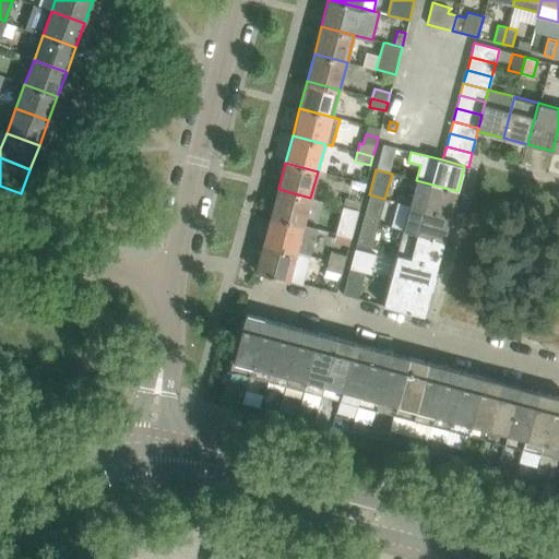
[(349,188),(361,191),(364,191),(366,183),(352,180),(349,188)]
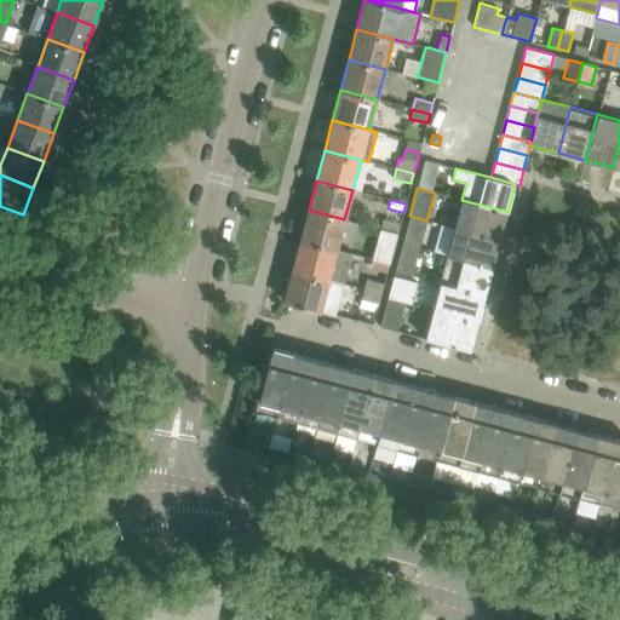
[(507,212),(461,200),(454,228),(500,240),(507,212)]
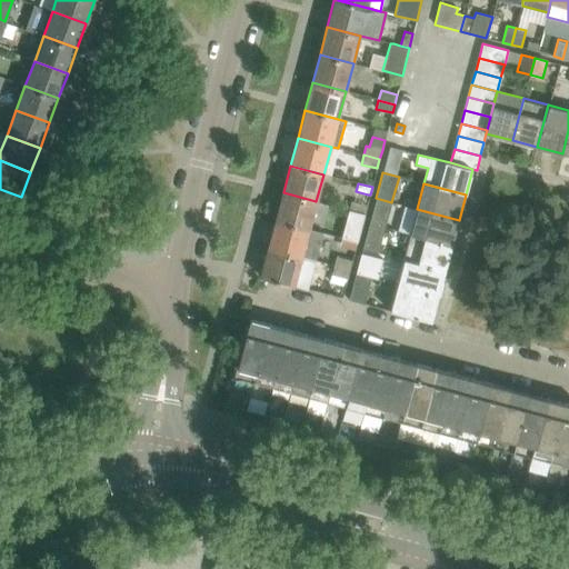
[(283,192),(276,220),(309,229),(316,201),(283,192)]
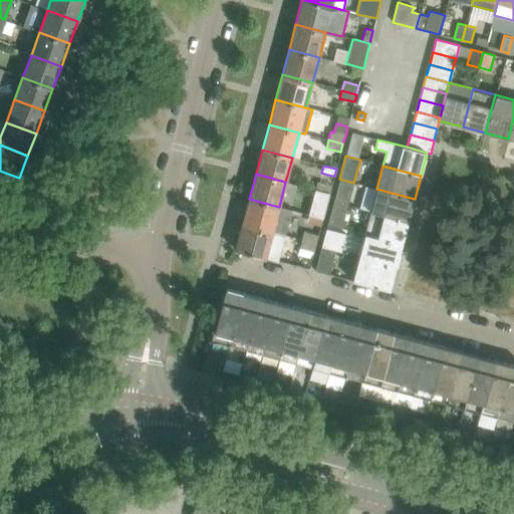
[(333,201),(347,205),(353,183),(339,179),(333,201)]
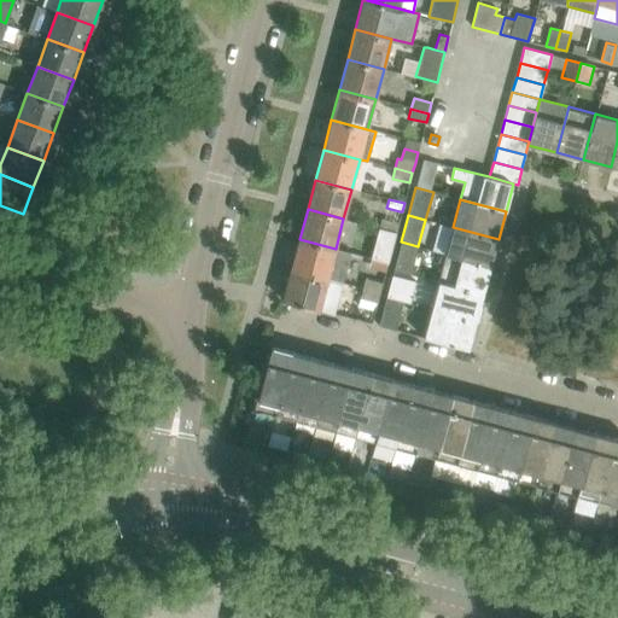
[(379,227),(396,232),(398,222),(382,219),(379,227)]
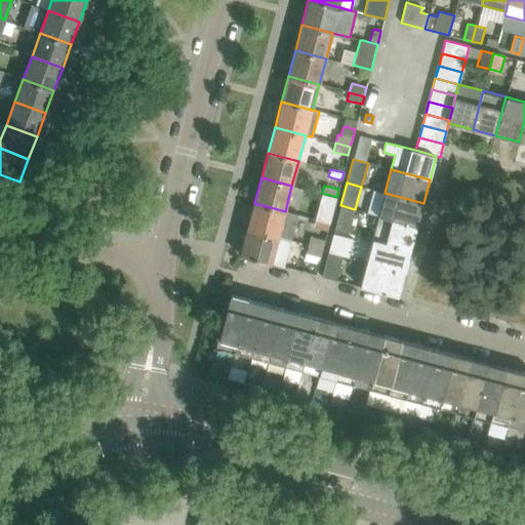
[(336,197),(322,193),(315,219),(330,223),(336,197)]
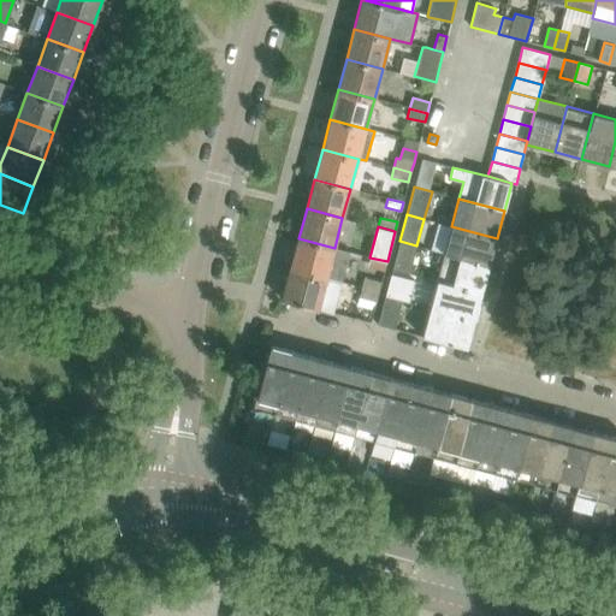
[(451,226),(444,254),(489,266),(497,238),(451,226)]
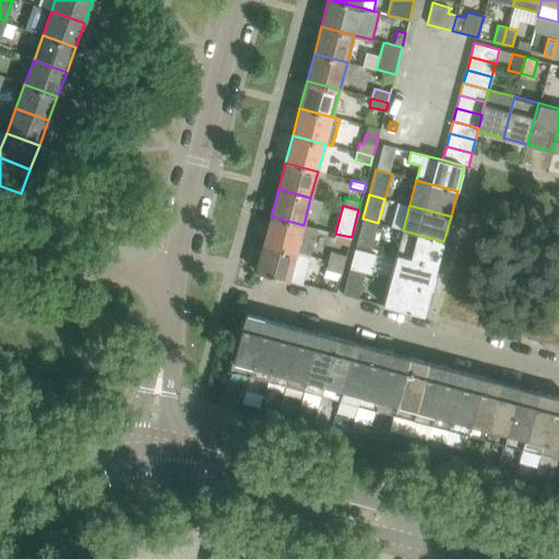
[(304,225),(271,216),(263,244),(310,256),(317,228),(304,225)]
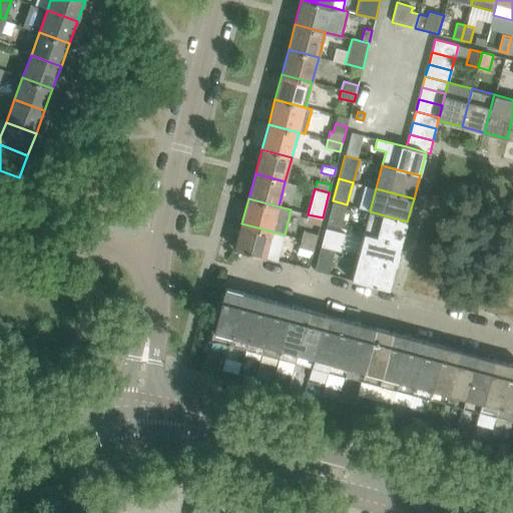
[(333,200),(327,223),(341,227),(347,204),(333,200)]
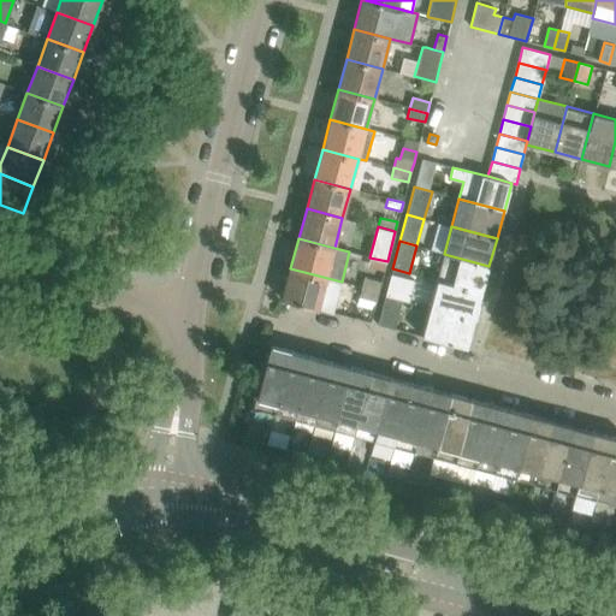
[(489,266),(444,254),(437,280),(483,292),(489,266)]
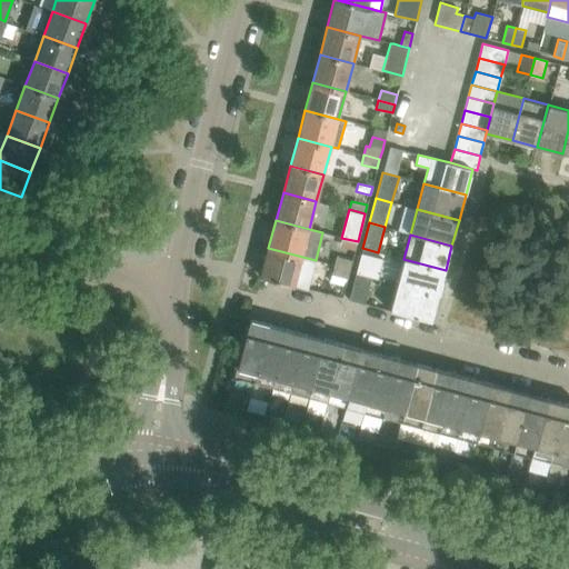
[(268,248),(260,277),(261,277),(308,289),(316,260),(268,248)]
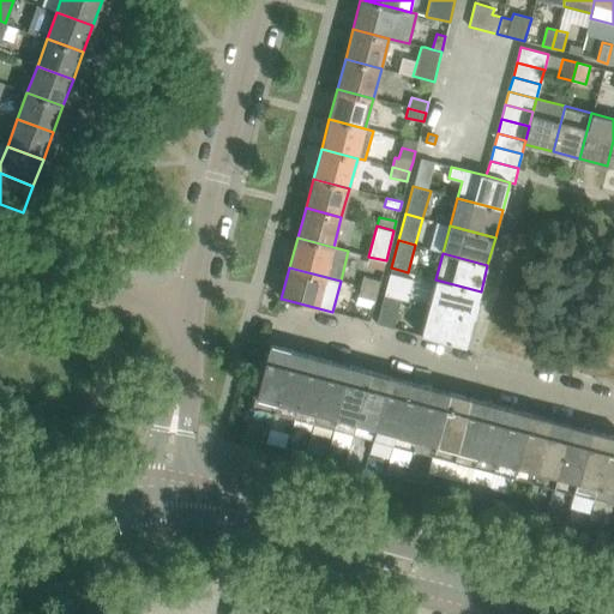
[(390,274),(384,295),(401,300),(408,301),(414,280),(390,274)]
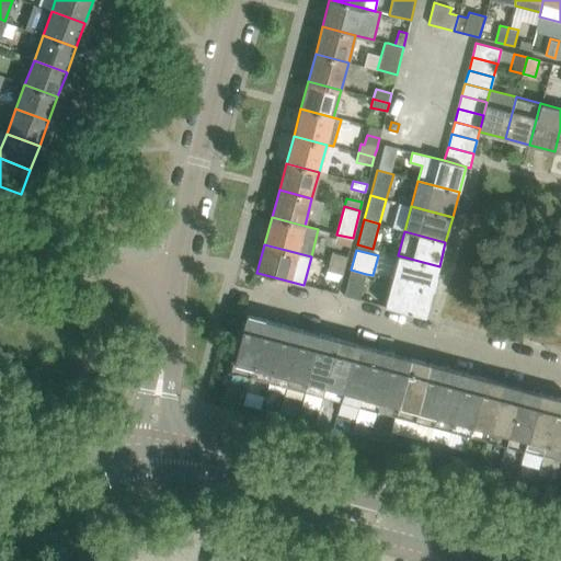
[(332,252),(330,261),(345,265),(347,256),(332,252)]
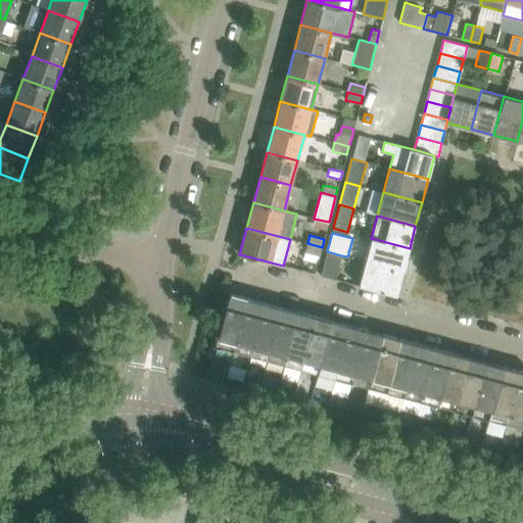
[(371,238),(365,262),(403,272),(410,248),(371,238)]
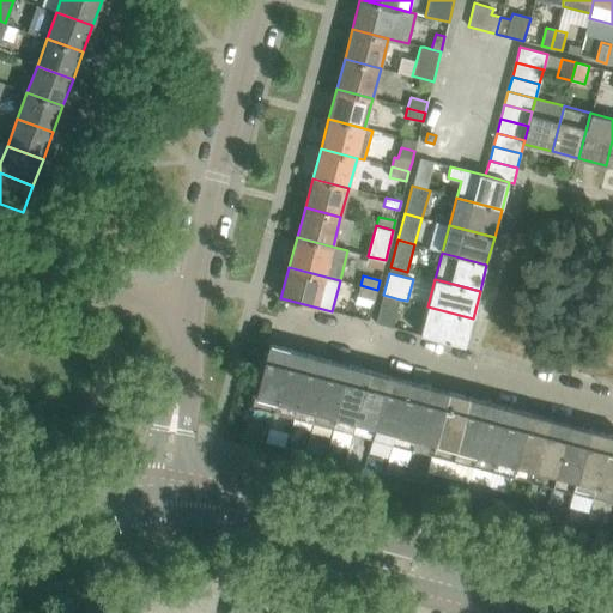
[(377,290),(360,285),(357,296),(375,301),(377,290)]
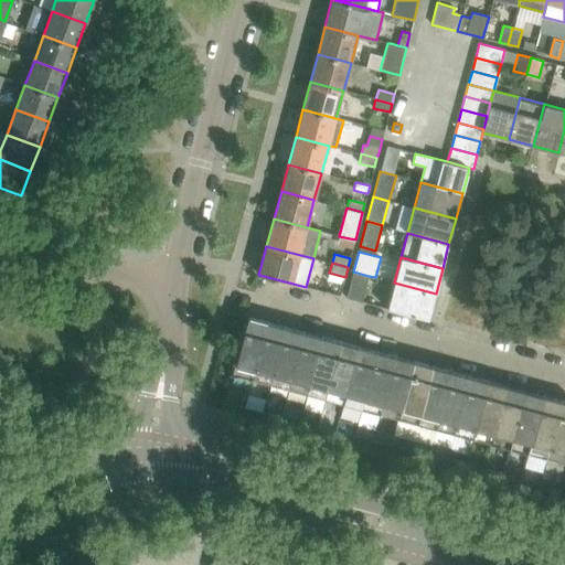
[(347,298),(362,301),(369,276),(353,272),(347,298)]
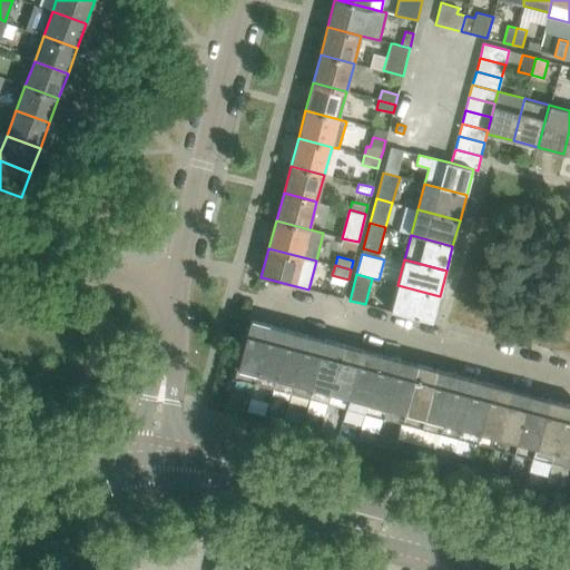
[(440,296),(397,285),(391,311),(432,322),(440,296)]
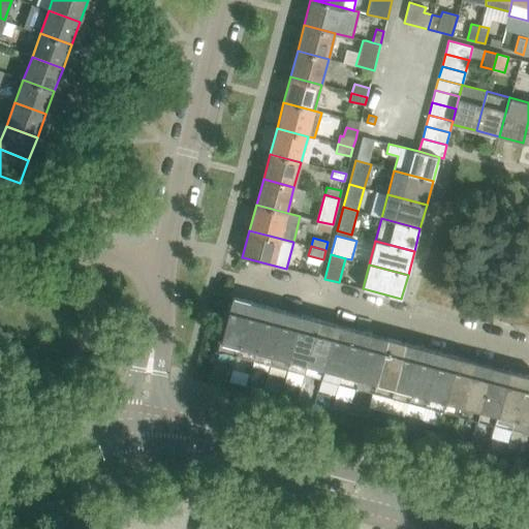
[(218,350),(235,355),(249,302),(232,297),(218,350)]
